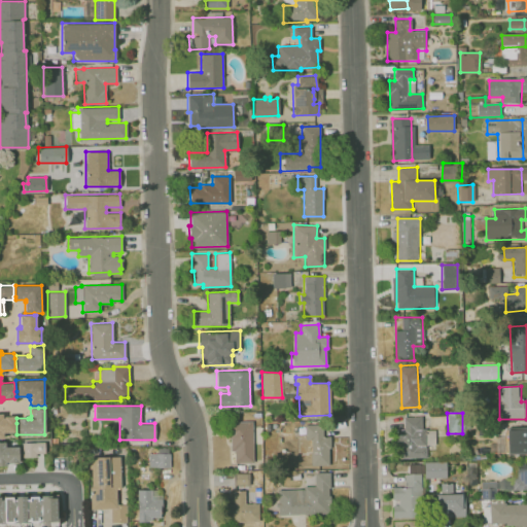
[(0,438),(2,438),(2,433),(15,432),(15,423),(15,416),(4,416),(4,417),(2,417),(2,414),(0,414),(0,438)]
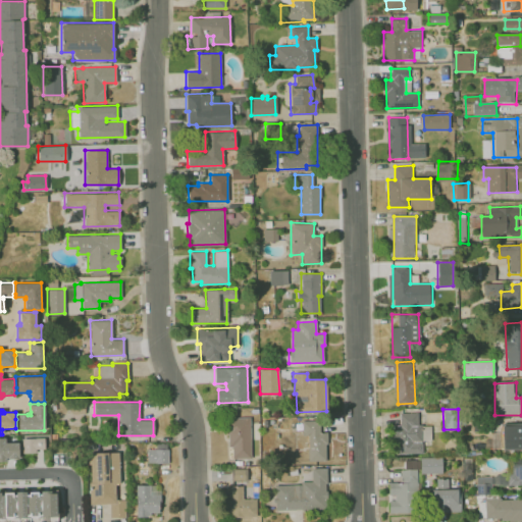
[(420,412),(421,451),(397,452),(396,427),(401,427),(400,413),(420,412)]
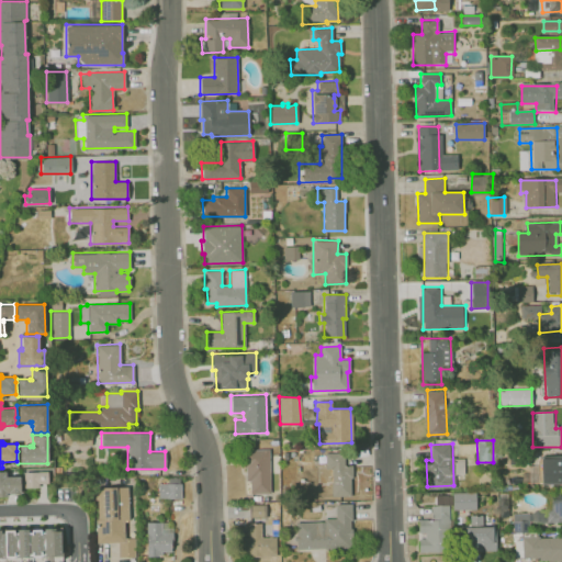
[(243,449),(269,448),(269,492),(250,493),(250,480),(245,480),(245,468),(243,468),(243,449)]
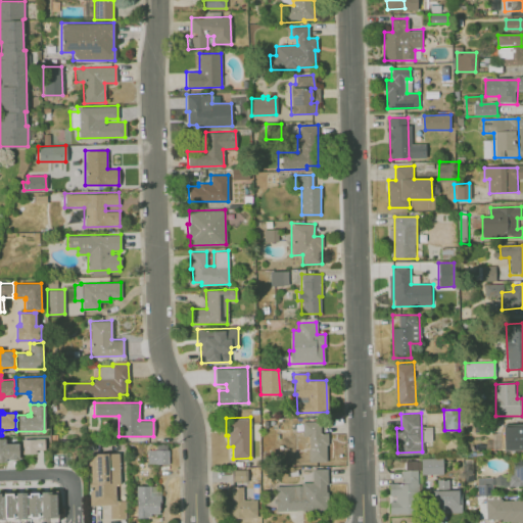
[(327,462),(308,462),(307,434),(302,434),(301,421),(327,421),(327,462)]
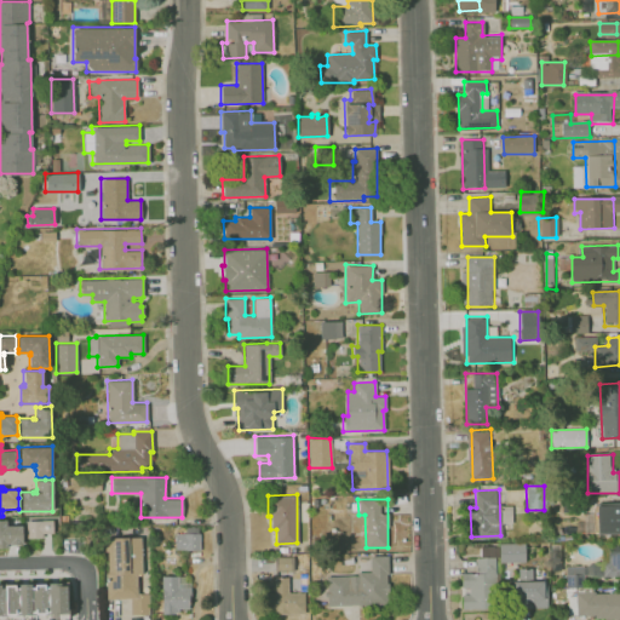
[(619,501),(597,503),(597,533),(619,532),(619,501)]
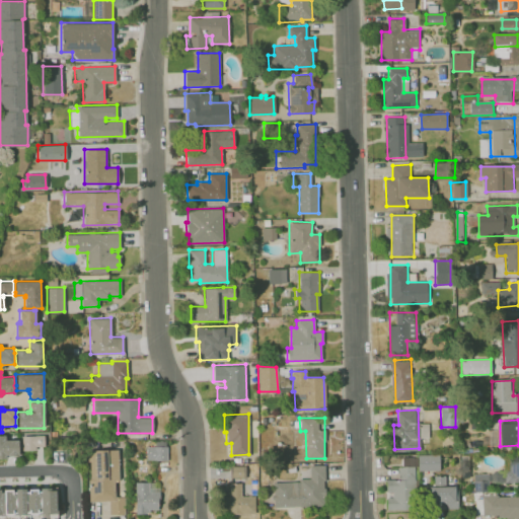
[(430,423),(430,437),(422,437),(422,424),(430,423)]
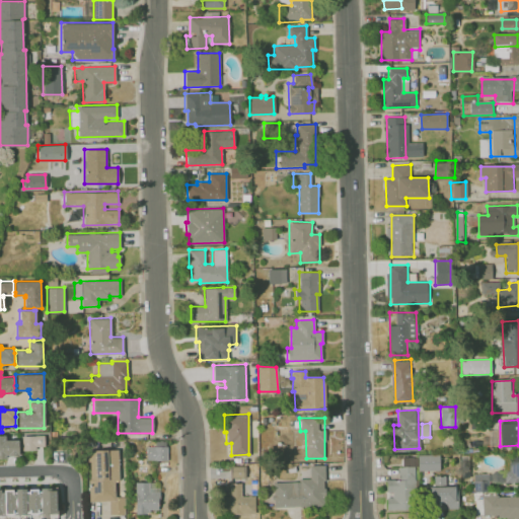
[(0,435),(4,435),(4,439),(17,439),(18,447),(18,455),(7,456),(7,454),(5,454),(5,458),(0,458),(0,435)]
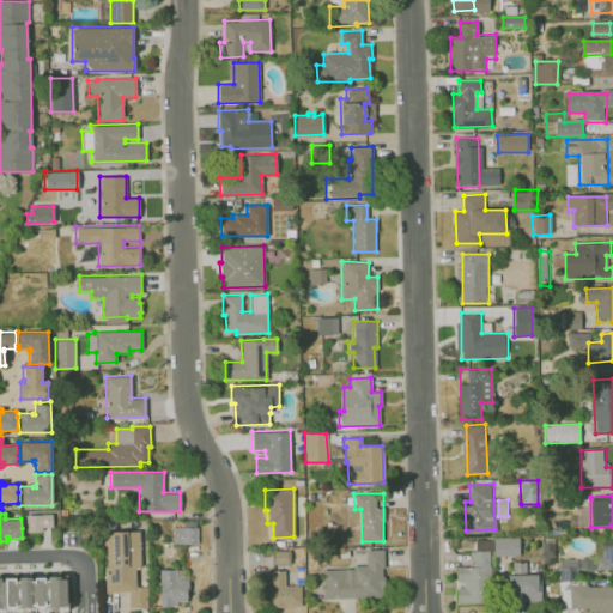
[(52,514),(25,515),(25,528),(25,533),(41,532),(41,527),(52,527),(52,525),(52,514)]
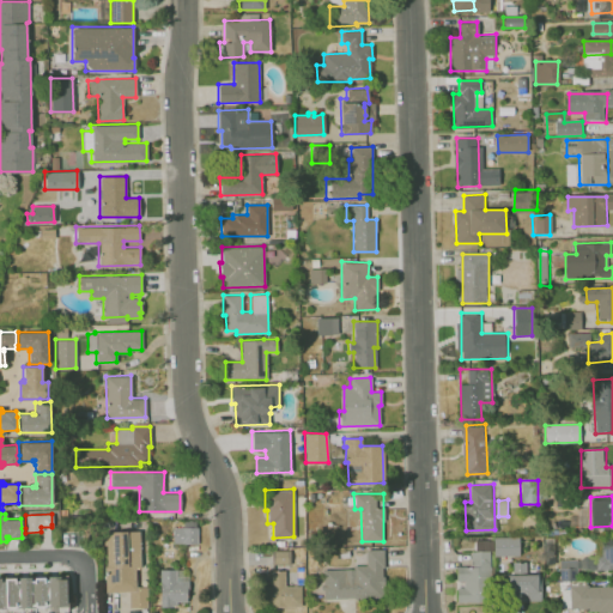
[(173,544),(198,544),(198,527),(173,527),(173,544)]
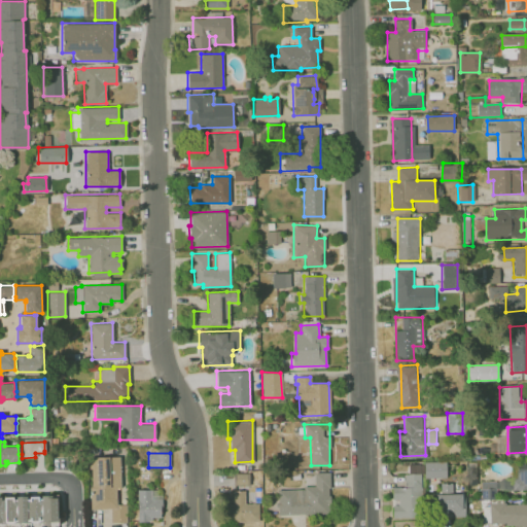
[(109,523),(126,523),(126,503),(116,504),(115,488),(119,487),(118,456),(86,457),(89,511),(109,510),(109,523)]
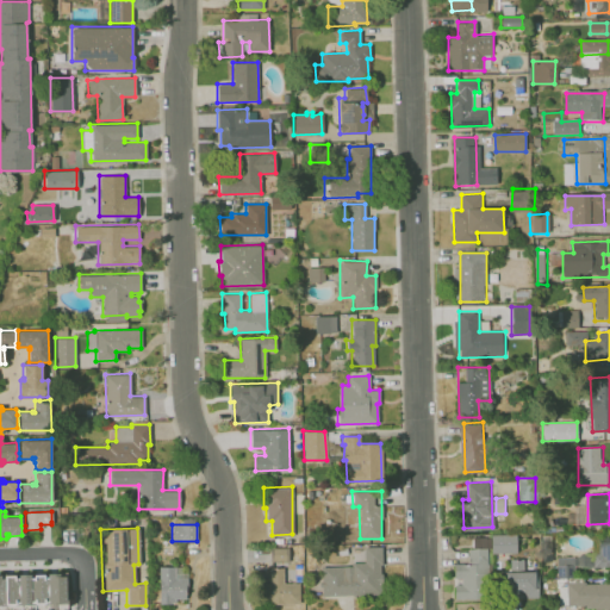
[(490,536),(515,535),(516,555),(491,555),(490,536)]
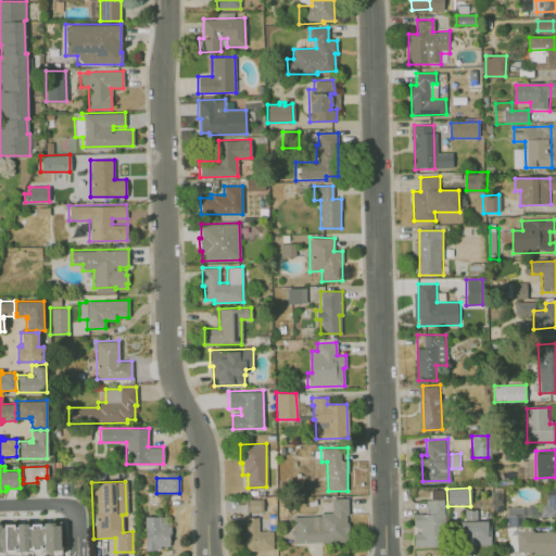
[(440,490),(441,509),(427,510),(427,502),(431,502),(430,490),(440,490)]
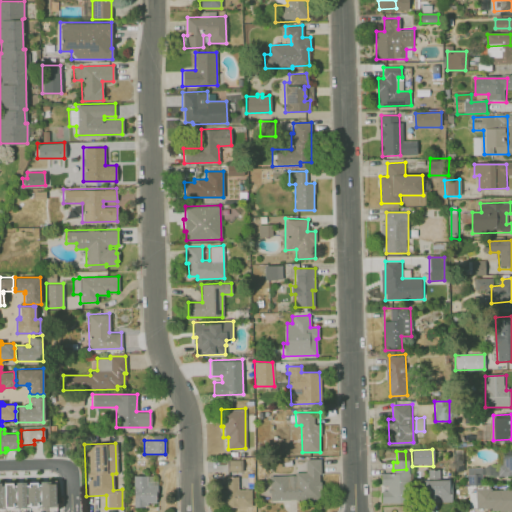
[(511,453),(511,474),(498,474),(498,465),(503,465),(503,454),(511,453)]
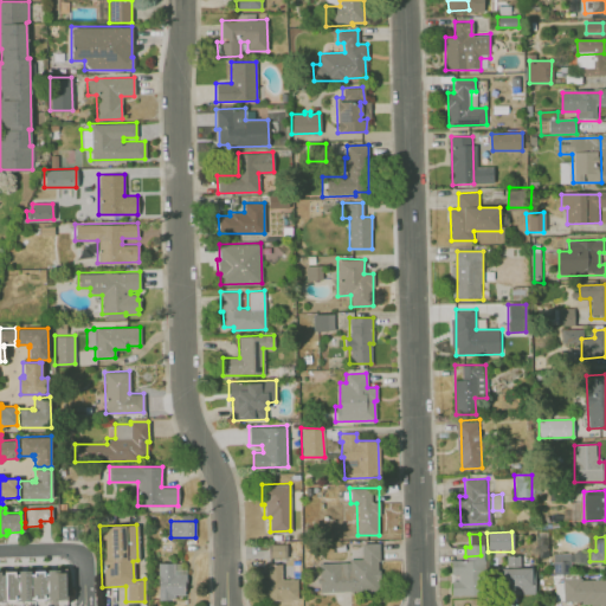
[(268,558),(269,558),(287,558),(287,543),(268,543),(268,558)]
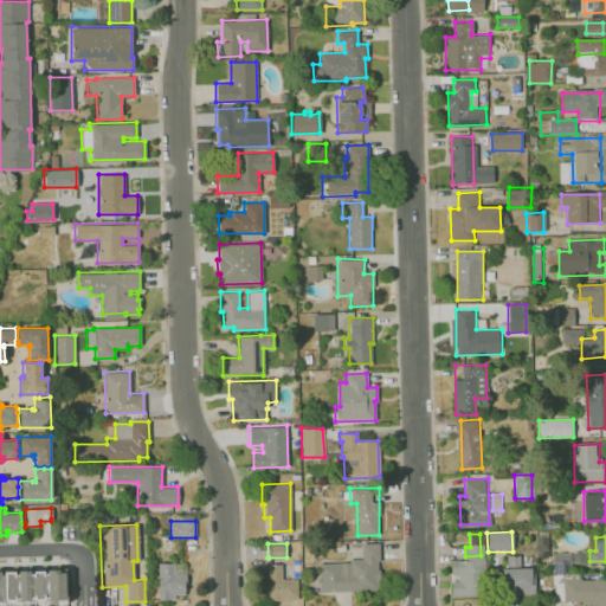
[(379,543),(361,543),(362,560),(349,559),(349,563),(341,563),(322,562),(318,562),(320,591),(378,590),(376,560),(379,560),(379,543)]
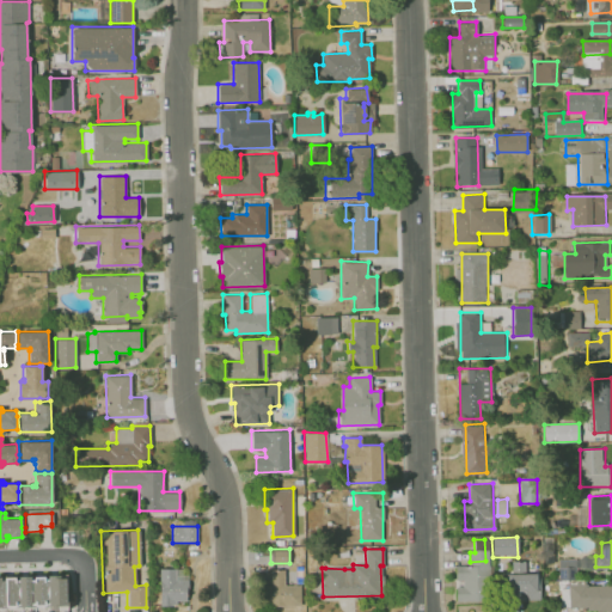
[(595,556),(557,556),(557,580),(580,580),(580,568),(595,567),(595,556)]
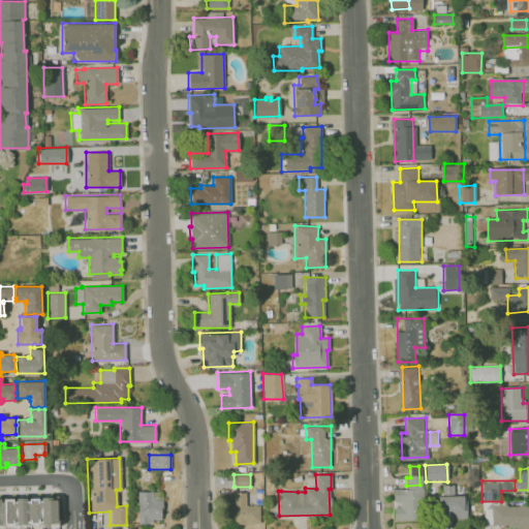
[(440,497),(442,497),(442,487),(462,487),(463,518),(440,518),(440,497)]
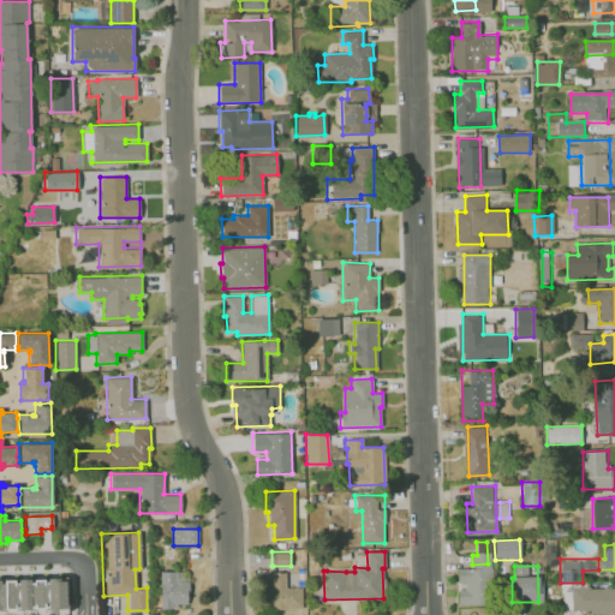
[(460,568),(487,568),(488,603),(459,603),(459,590),(467,590),(467,583),(460,583),(460,568)]
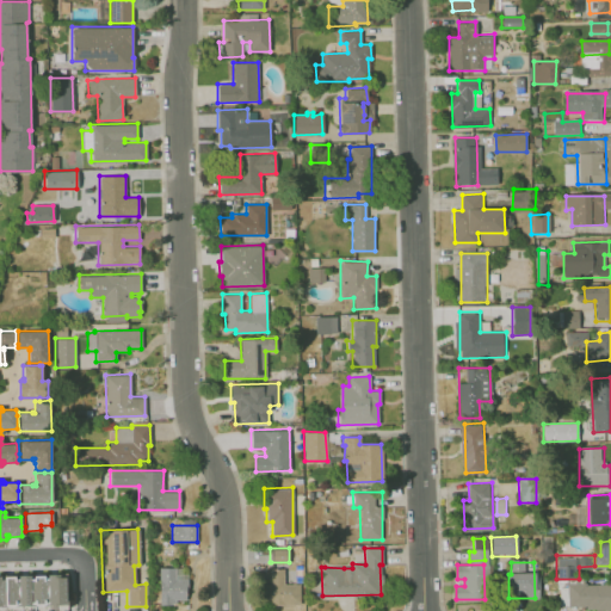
[(158,567),(176,567),(176,579),(187,579),(187,588),(185,588),(186,599),(174,599),(174,604),(159,604),(158,567)]
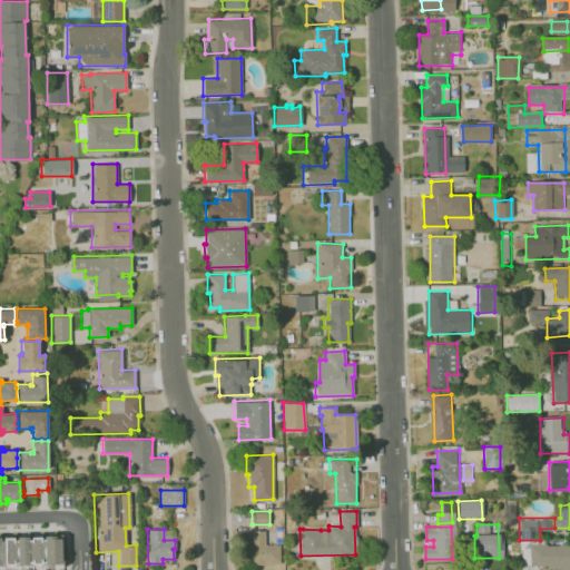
[(265,544),(279,543),(279,563),(239,564),(239,544),(251,544),(249,531),(253,531),(265,531),(265,544)]
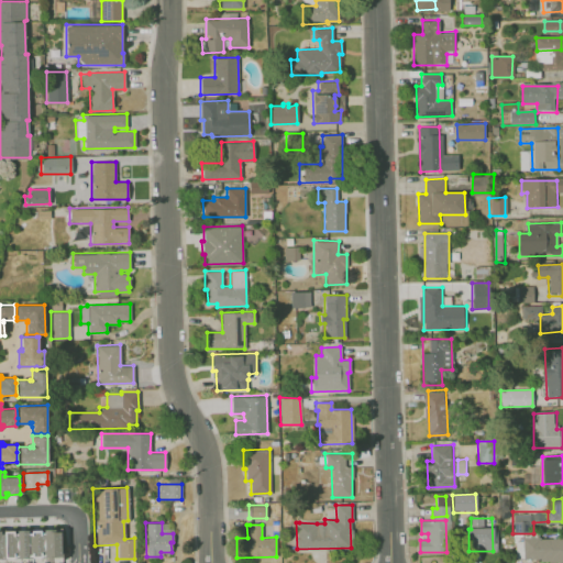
[(61,556),(61,530),(29,531),(0,531),(0,558),(7,559),(7,558),(61,556)]
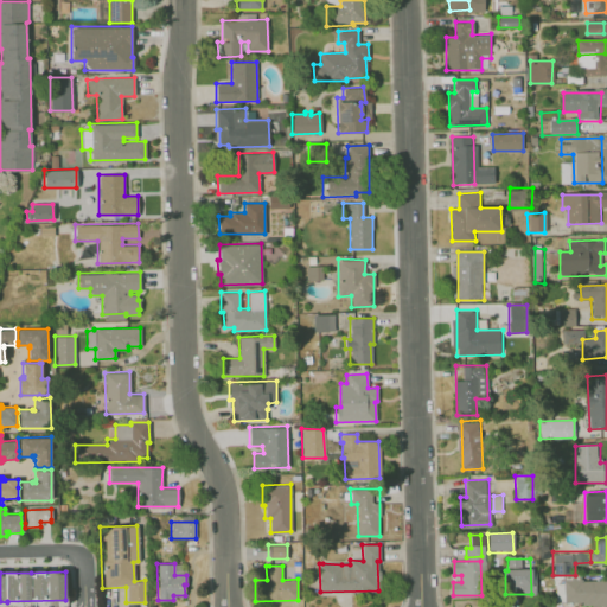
[(566,582),(606,580),(606,605),(587,606),(587,601),(567,602),(566,582)]
